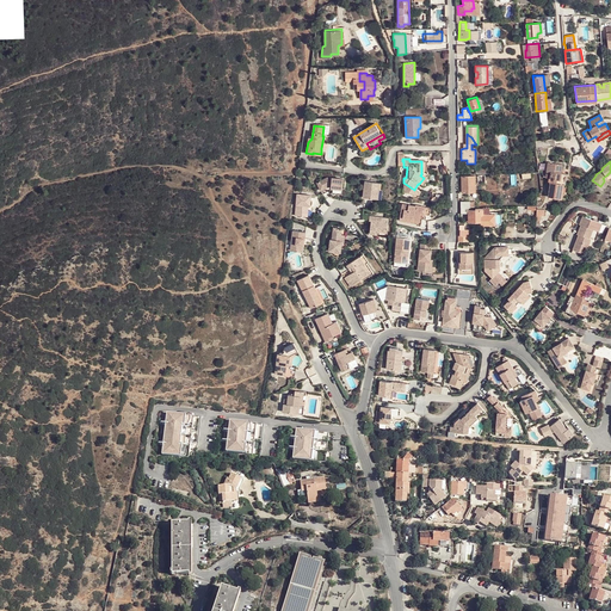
[(549,178),(548,181),(550,181),(561,184),(563,173),(561,172),(562,164),(548,162),(547,171),(551,172),(550,178),(549,178)]
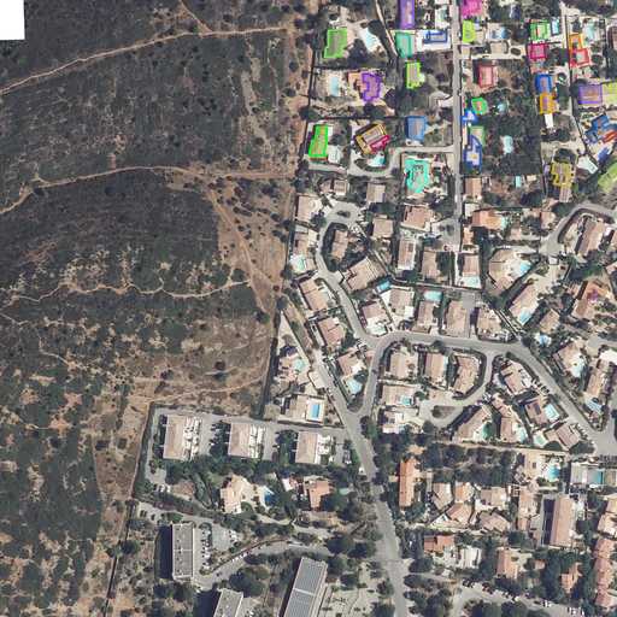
[(466,194),(480,194),(480,177),(466,177),(466,194)]
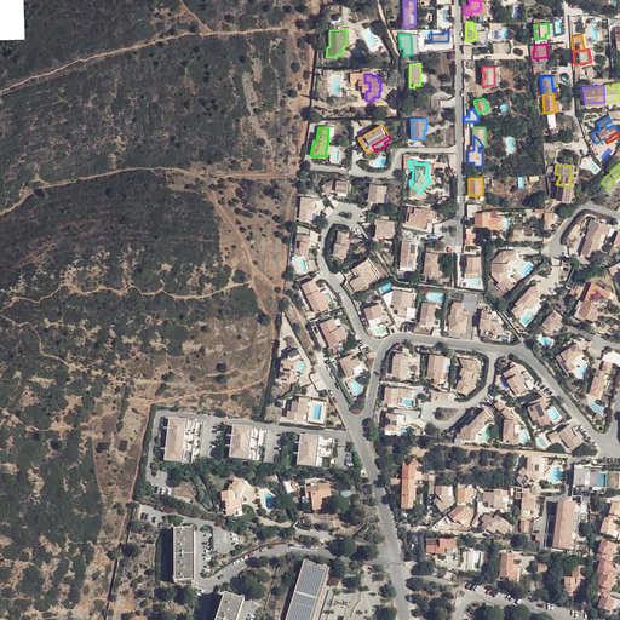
[(333,179),(322,185),(328,197),(337,193),(337,190),(349,191),(349,182),(333,179)]
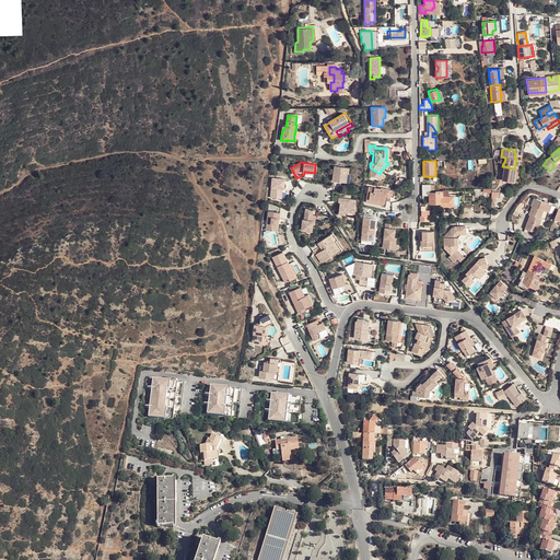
[(347,181),(349,166),(336,164),(334,178),(347,181)]
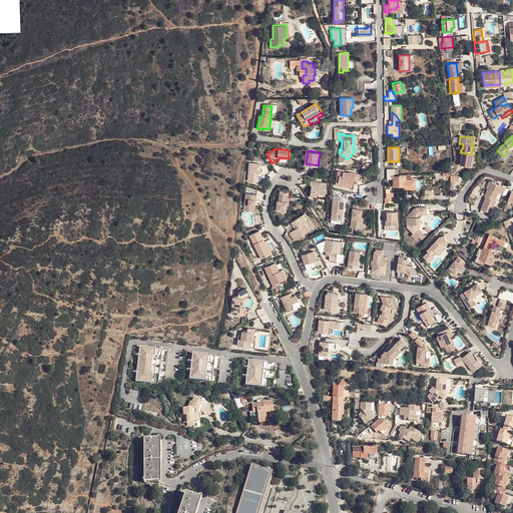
[(472,166),(473,154),(471,154),(462,152),(461,165),(472,166)]
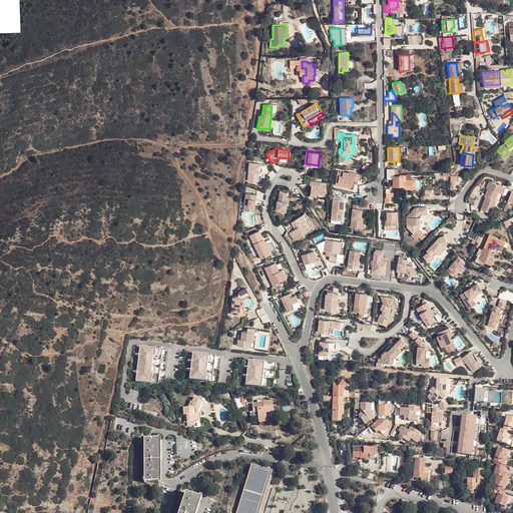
[(348,159),(339,153),(339,154),(338,162),(350,165),(352,161),(348,159)]
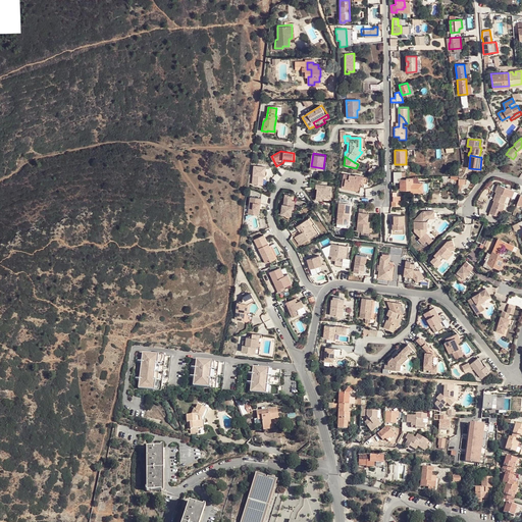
[(266,166),(254,164),(252,183),(262,184),(263,175),(265,174),(266,166)]
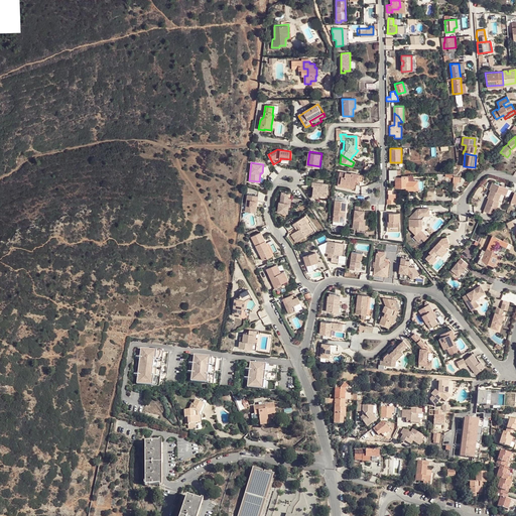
[(364,180),(365,175),(353,173),(353,172),(341,171),(339,185),(357,188),(359,180),(364,180)]
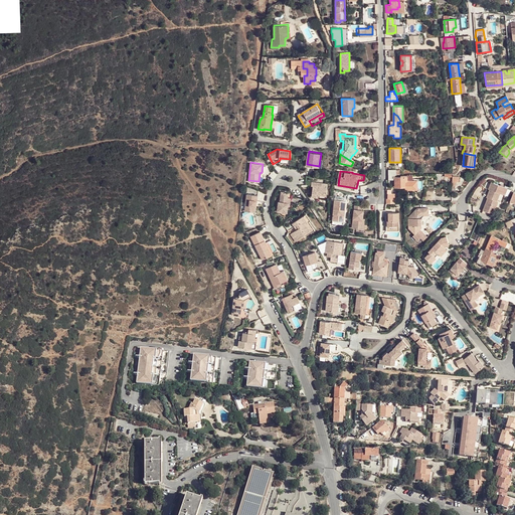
[(399,177),(395,177),(395,180),(395,186),(405,187),(408,187),(409,187),(409,181),(407,181),(407,180),(407,178),(408,178),(408,175),(400,175),(399,177)]
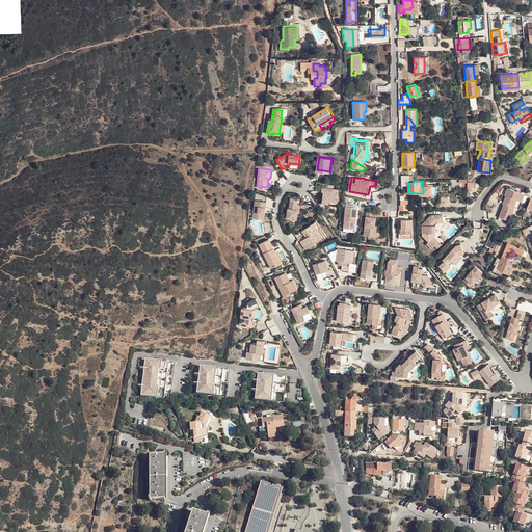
[(322,191),(323,191),(327,192),(327,194),(323,193),(322,203),(329,204),(330,200),(337,201),(339,191),(333,191),(334,187),(322,186),(322,191)]
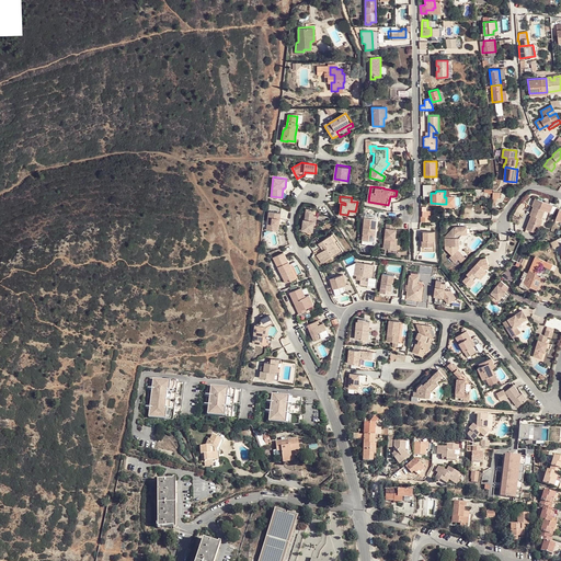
[(455,196),(450,196),(450,205),(445,205),(445,204),(442,204),(442,206),(455,206),(455,196)]
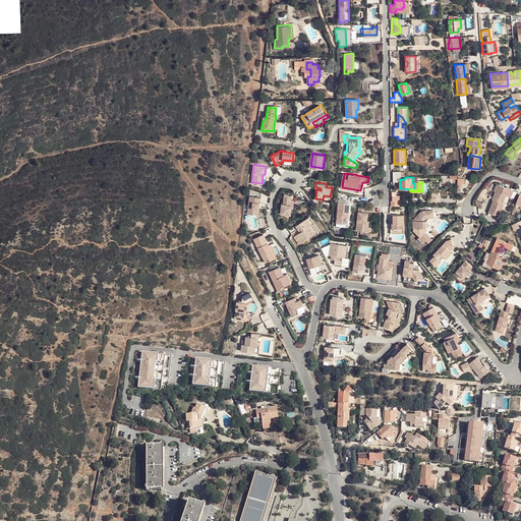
[(491,199),(494,199),(497,201),(496,204),(493,203),(489,210),(501,214),(505,204),(503,203),(506,195),(501,193),(503,186),(496,183),(494,190),(495,191),(491,199)]
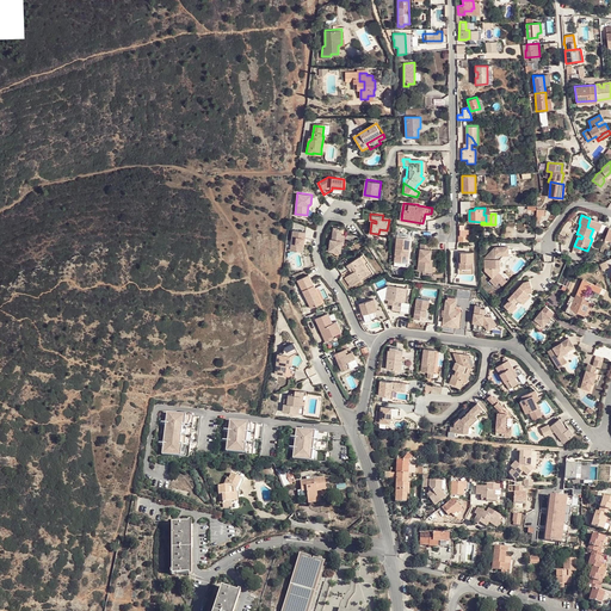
[(340,234),(344,234),(345,228),(333,227),(331,238),(329,238),(327,250),(339,251),(340,244),(343,245),(344,240),(339,240),(340,234)]
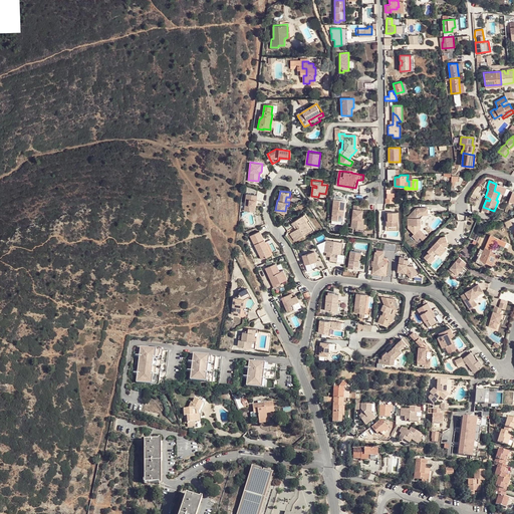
[(255,199),(257,199),(258,199),(258,194),(247,192),(245,209),(253,210),(255,199)]
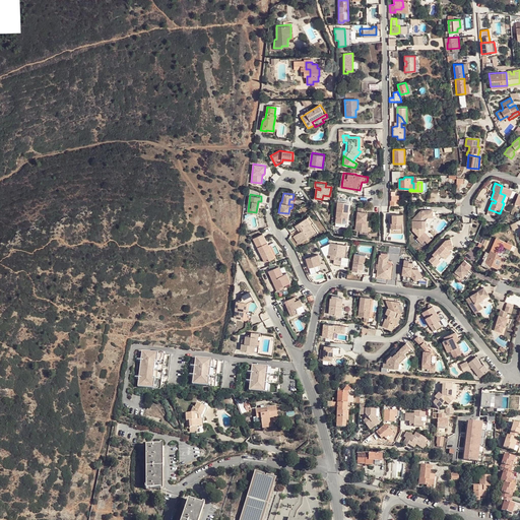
[(341,210),(349,208),(350,203),(339,201),(336,222),(337,223),(341,210)]
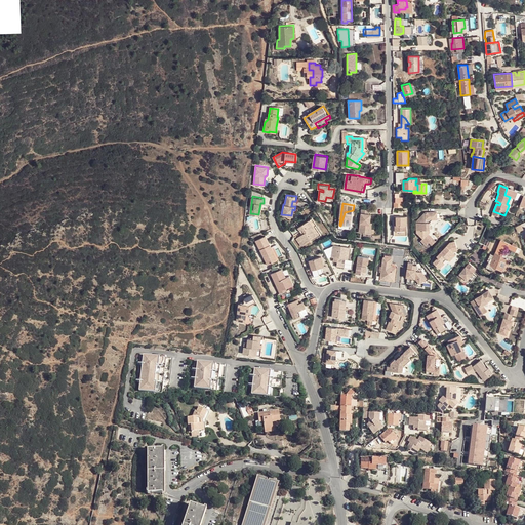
[(352,215),(353,210),(345,212),(340,226),(351,227),(352,220),(350,219),(351,215),(352,215)]
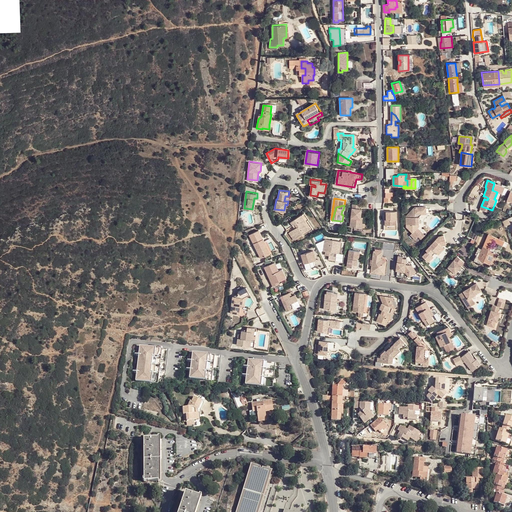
[(417,228),(418,227),(420,225),(419,216),(422,213),(423,213),(423,206),(414,206),(407,215),(407,227),(413,232),(411,235),(417,239),(419,237),(422,233),(417,228)]
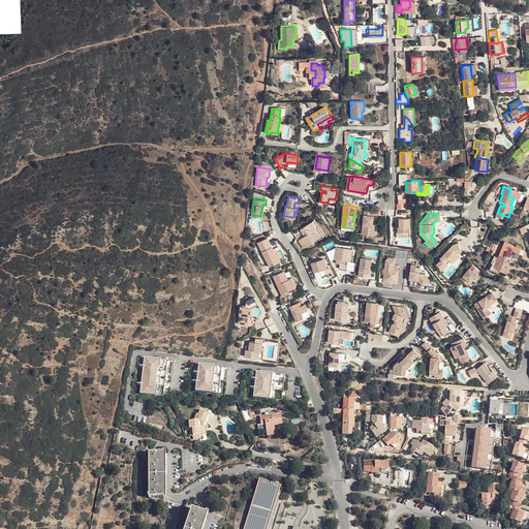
[(372,215),(372,214),(369,215),(368,215),(364,214),(362,234),(374,236),(375,227),(373,227),(373,224),(374,215),(372,215)]
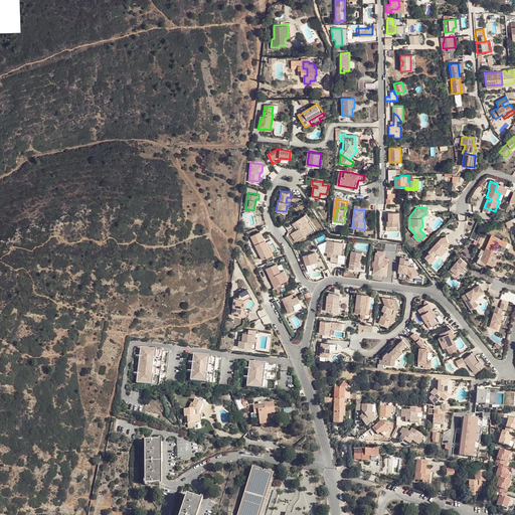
[(388,212),(388,216),(390,216),(390,220),(388,220),(388,225),(386,225),(386,231),(400,231),(400,212),(388,212)]
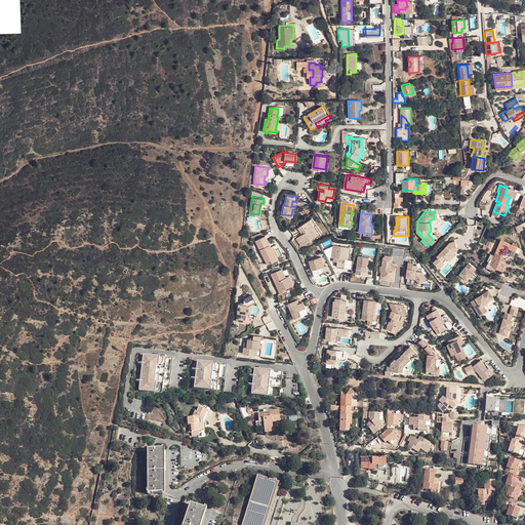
[(297,228),(299,230),(301,229),(305,233),(303,234),(296,238),(301,245),(313,237),(320,233),(315,226),(317,225),(312,217),(297,228)]
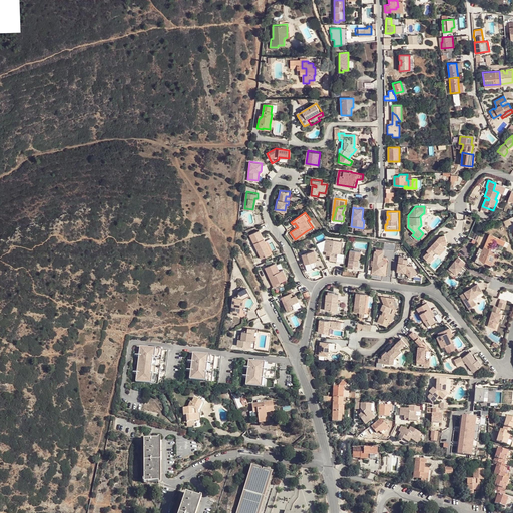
[(428,235),(419,227),(418,228),(423,233),(420,237),(423,240),(428,235)]
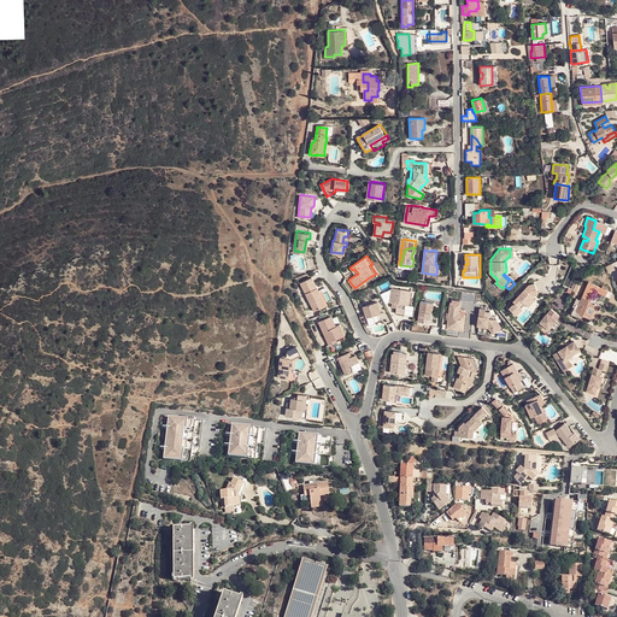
[(301,293),(316,287),(311,276),(297,282),(301,293)]
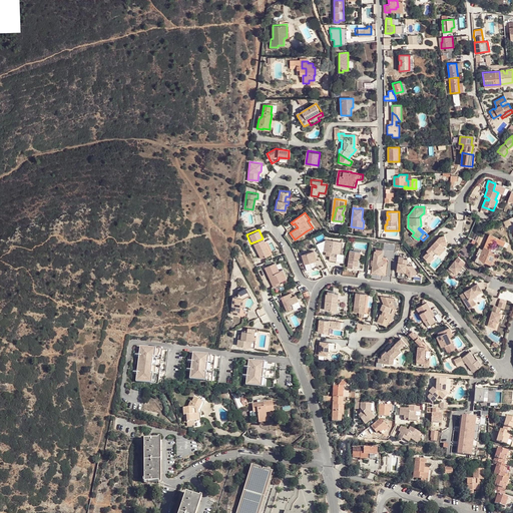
[(439,236),(433,242),(435,245),(433,247),(431,245),(427,249),(429,250),(424,257),(430,263),(435,257),(434,255),(437,251),(443,245),(444,244),(448,243),(445,233),(440,235),(439,236)]
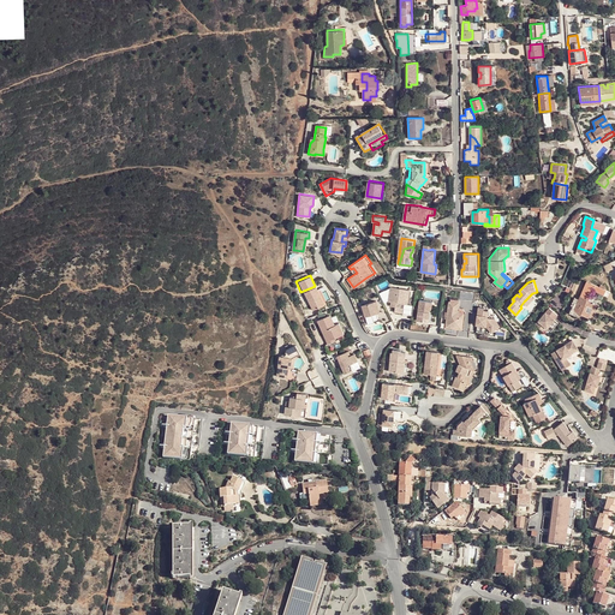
[(604,288),(599,287),(586,281),(578,299),(574,298),(571,305),(572,306),(569,314),(575,316),(578,312),(591,320),(598,304),(590,300),(591,297),(589,296),(591,291),(598,293),(597,297),(602,299),(605,290),(604,288)]
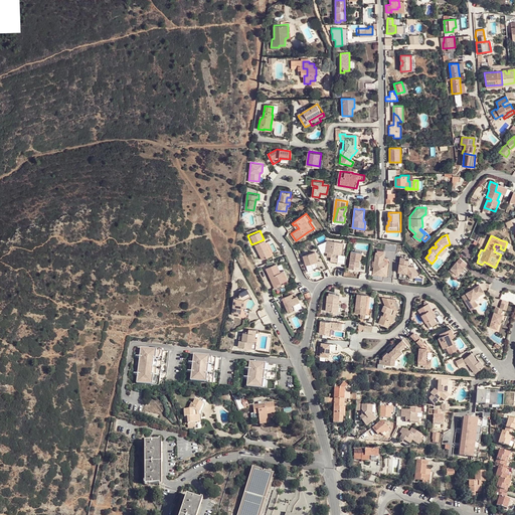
[(251,244),(260,260),(272,254),(264,239),(251,244)]
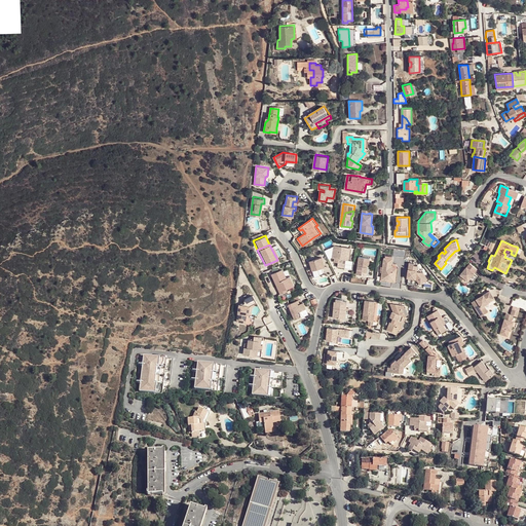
[(346,259),(349,247),(331,245),(329,257),(332,258),(331,262),(335,262),(335,266),(343,267),(344,259),(346,259)]
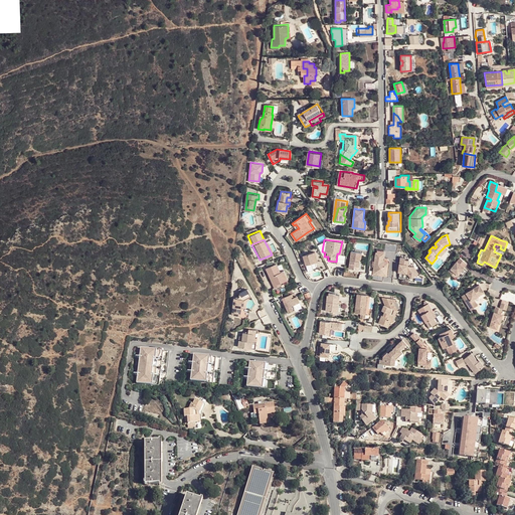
[(445,246),(439,252),(443,255),(448,248),(445,246)]
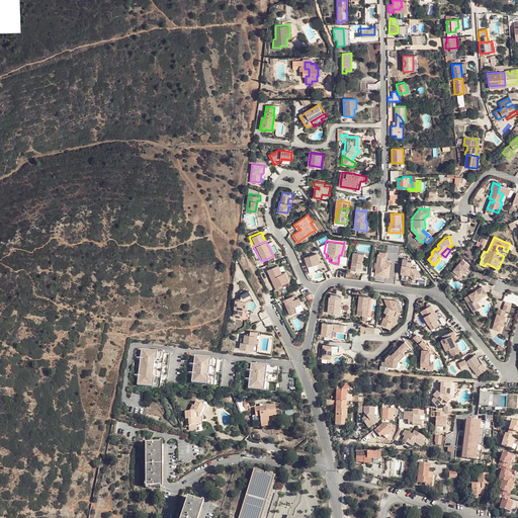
[(317,252),(307,255),(308,260),(306,260),(308,266),(317,263),(316,258),(318,257),(317,252)]
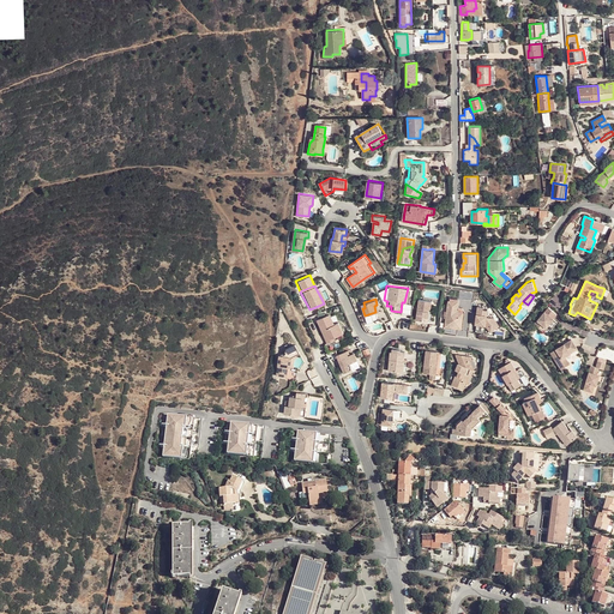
[(431,301),(416,299),(413,318),(428,321),(431,301)]
